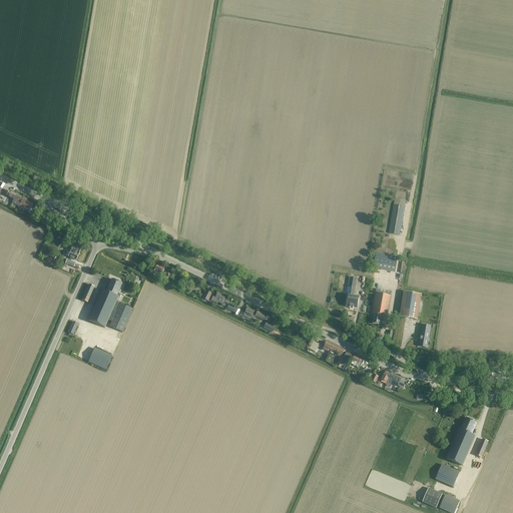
[(9,191),(6,196),(13,199),(16,194),(9,191)]
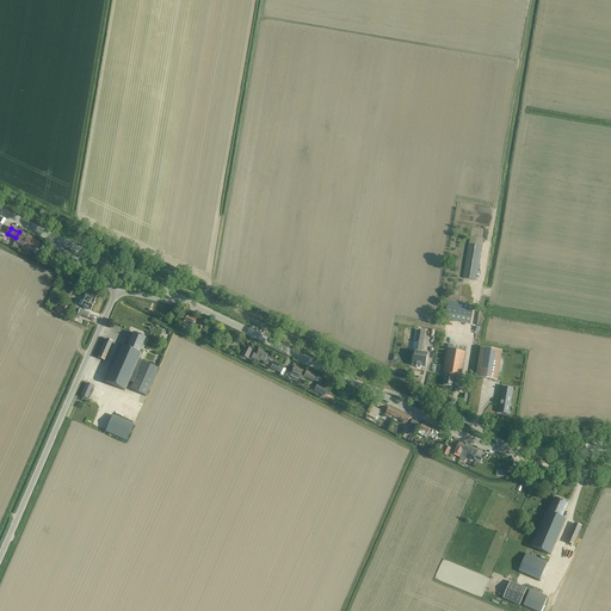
[(16,239),(14,241),(23,246),(29,248),(30,245),(34,246),(36,250),(41,245),(38,241),(37,240),(32,239),(28,236),(19,232),(16,238),(16,239)]
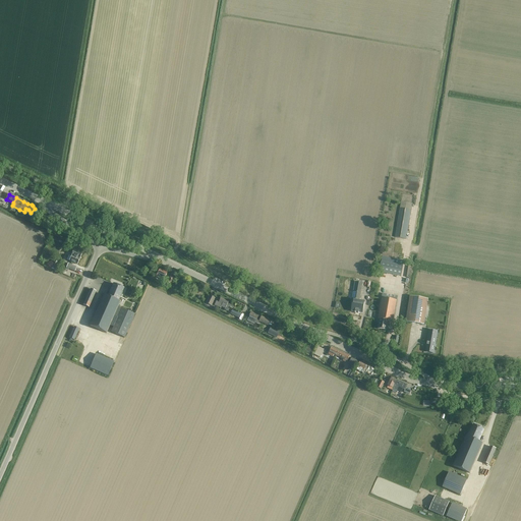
[(400,209),(395,237),(399,238),(406,239),(410,210),(411,206),(411,204),(401,201),(400,209)]
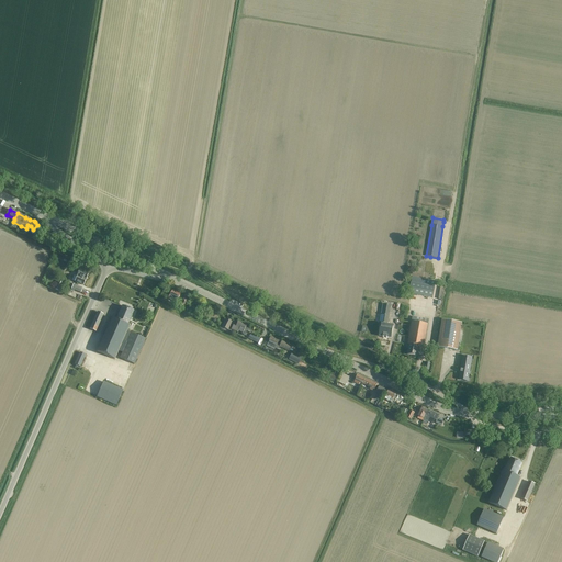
[(75,276),(72,280),(75,281),(83,285),(89,274),(79,270),(77,277),(75,276)]
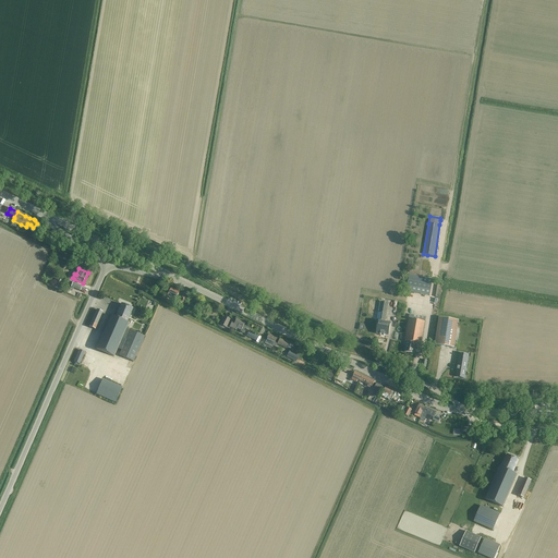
[(402,288),(407,289),(405,292),(408,292),(429,296),(433,279),(410,275),(409,281),(403,280),(402,288)]
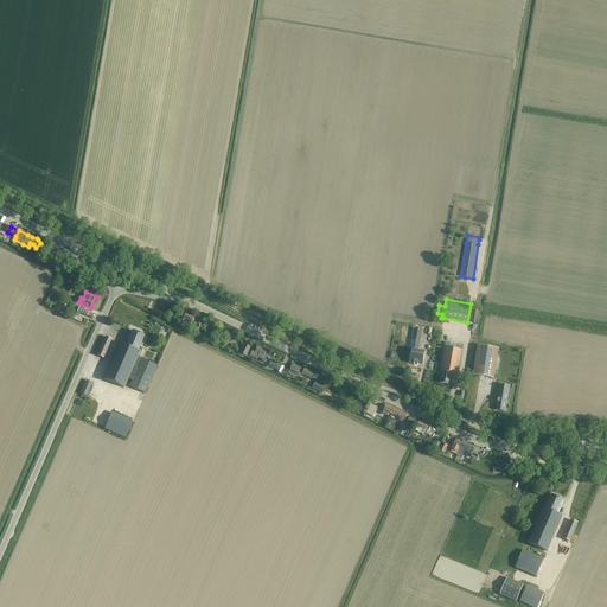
[(186,313),(181,323),(191,327),(196,317),(186,313)]
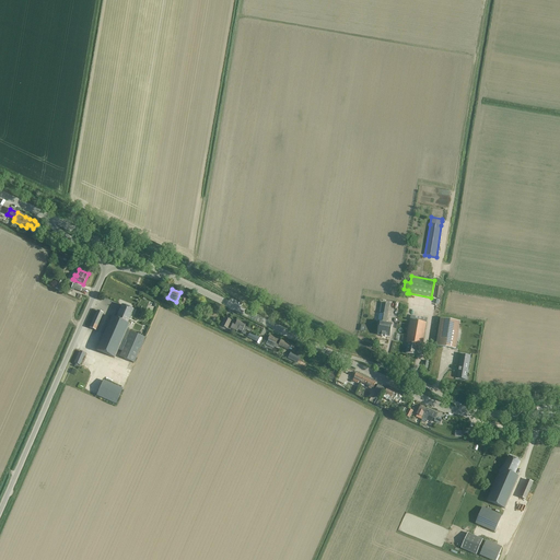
[(378,322),(377,330),(378,330),(378,331),(377,335),(382,336),(386,337),(389,337),(391,334),(392,325),(387,324),(388,317),(388,315),(391,304),(383,303),(382,303),(382,304),(381,312),(380,314),(378,321),(378,322)]
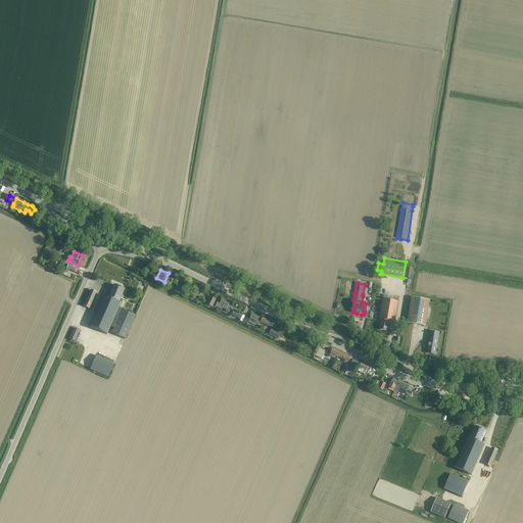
[(104,296),(90,327),(106,334),(107,332),(119,308),(121,303),(119,302),(125,290),(113,285),(108,298),(104,296)]
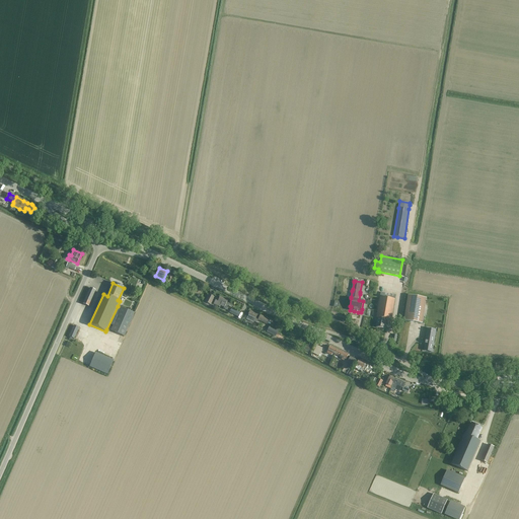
[(90,288),(83,304),(88,306),(95,291),(90,288)]
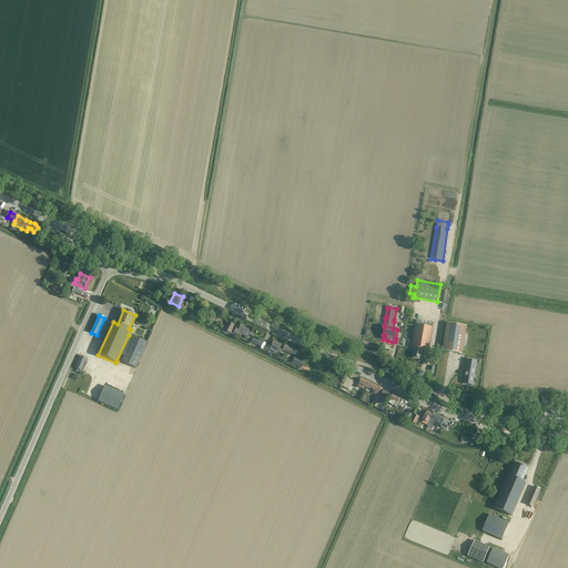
[(433,323),(416,321),(416,325),(412,348),(414,348),(412,358),(422,361),(424,350),(428,351),(433,327),(433,323)]
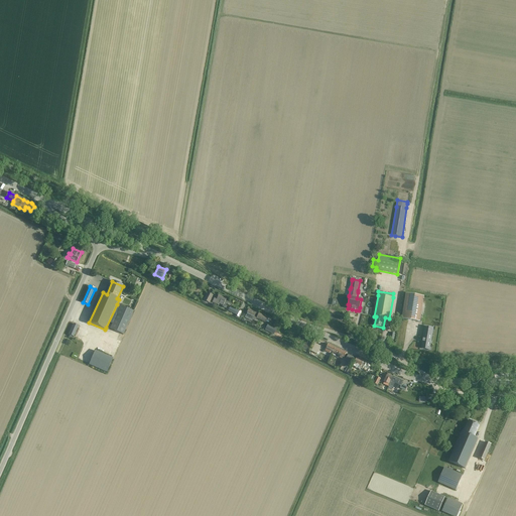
[(208,292),(205,297),(203,300),(210,303),(211,301),(214,295),(208,292)]
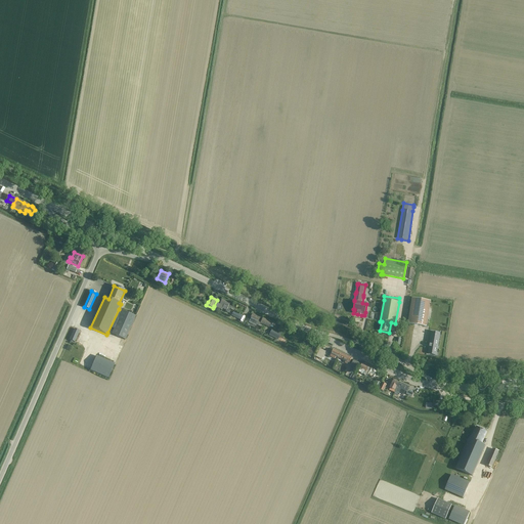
[(412,298),(408,324),(415,325),(427,328),(430,308),(431,301),(412,298)]
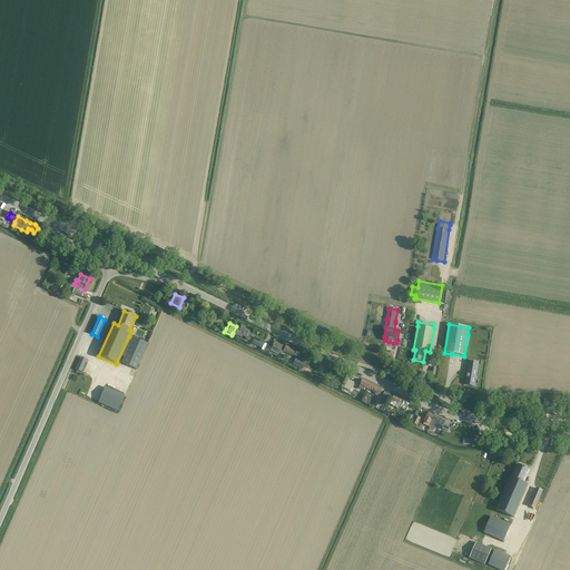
[(242,335),(246,337),(245,340),(249,341),(253,334),(249,332),(249,331),(242,326),(239,331),(237,328),(234,334),(241,337),(242,335)]
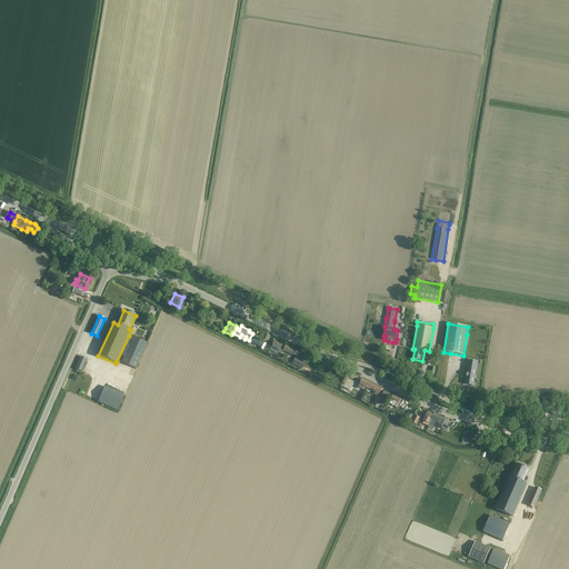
[(132,337),(121,362),(136,369),(147,343),(132,337)]
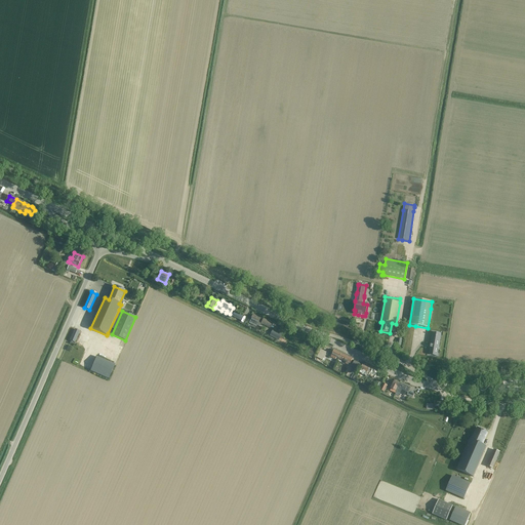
[(256,327),(256,325),(259,327),(260,324),(270,328),(272,323),(264,319),(263,320),(253,315),(250,320),(249,323),(256,327)]
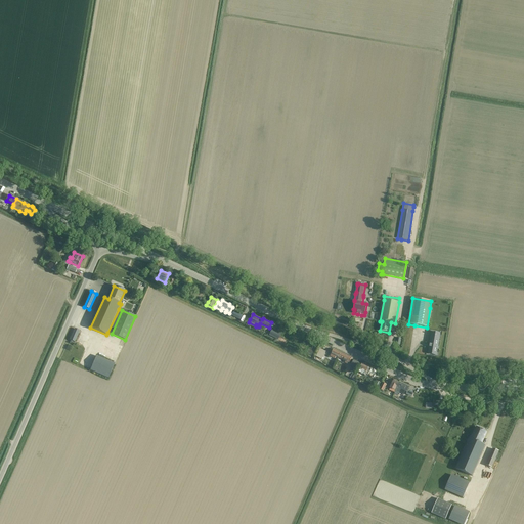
[(70,340),(75,342),(80,331),(75,329),(70,340)]
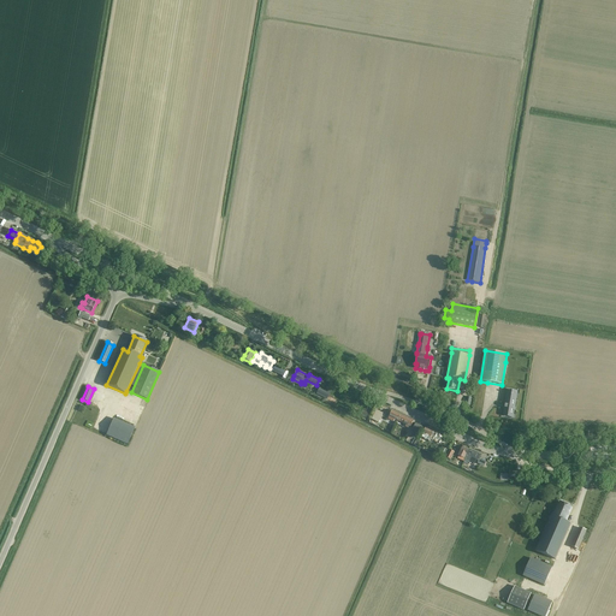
[(320,388),(317,395),(323,398),(324,398),(327,391),(320,388)]
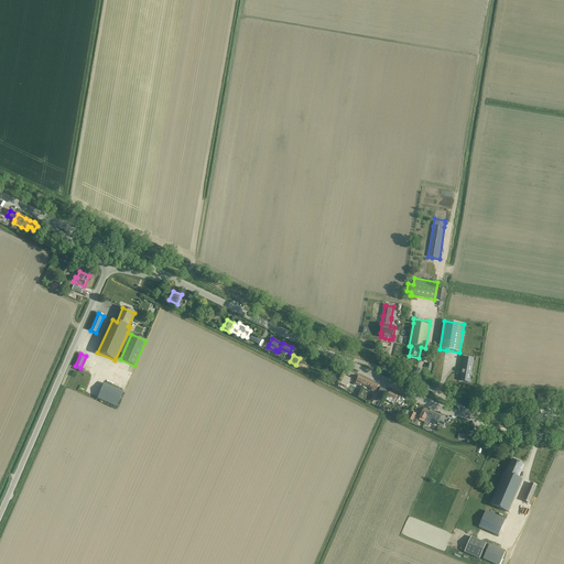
[(464,357),(461,381),(469,382),(474,359),(464,357)]
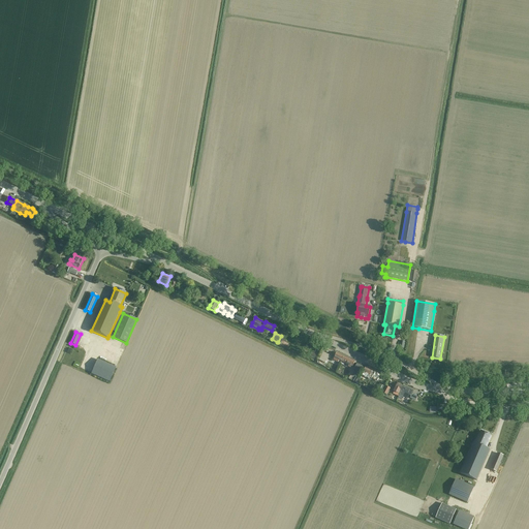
[(323,352),(319,361),(324,363),(329,354),(323,352)]
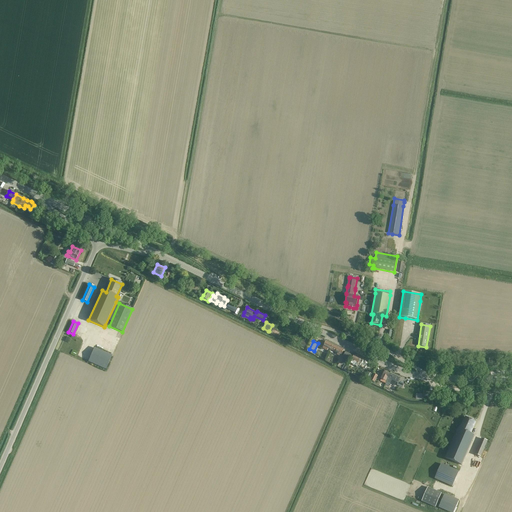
[(328,349),(330,350),(333,344),(326,341),(322,348),(327,351),(328,349)]
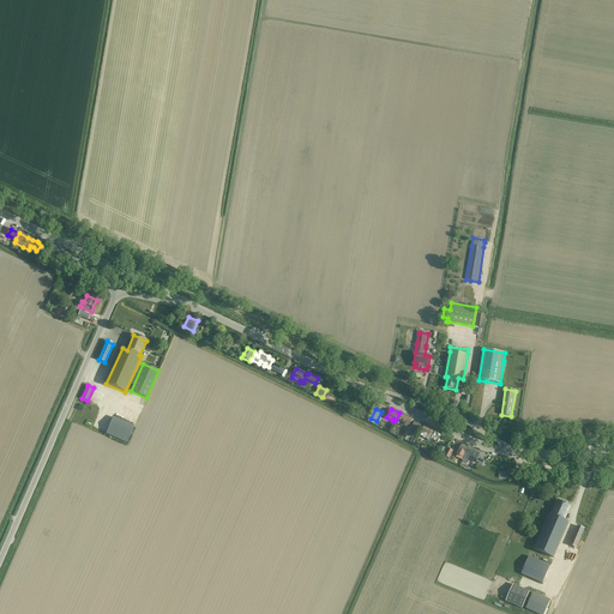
[(399,413),(396,420),(399,421),(405,423),(409,426),(413,419),(399,413)]
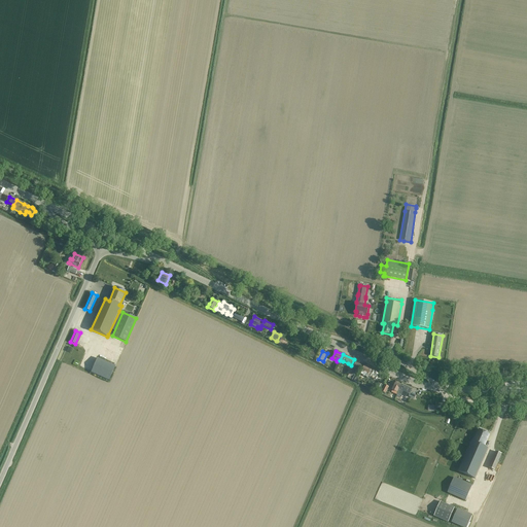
[(115,366),(97,358),(92,372),(91,373),(109,381),(115,366)]
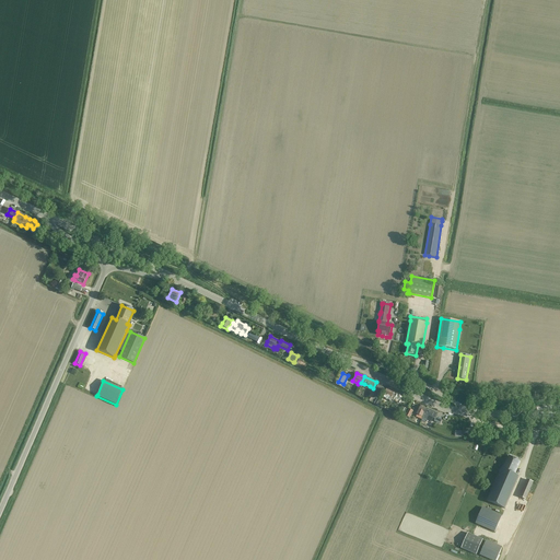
[(384,388),(378,385),(373,397),(378,399),(384,388)]
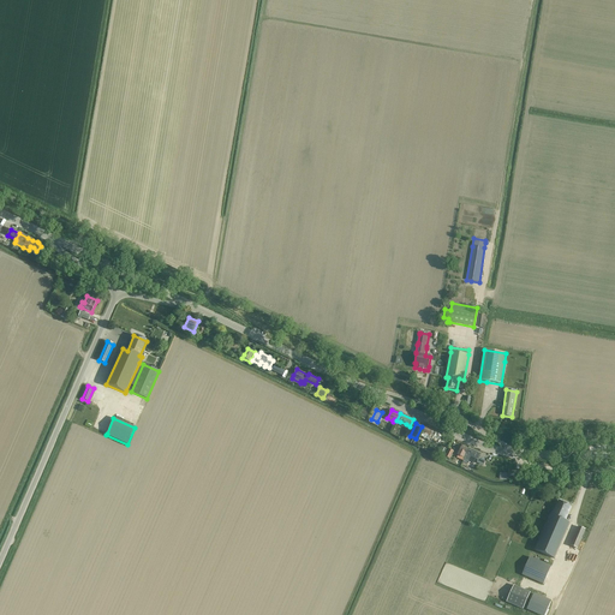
[(425,427),(421,437),(429,441),(430,440),(439,443),(442,436),(434,433),(434,431),(425,427)]
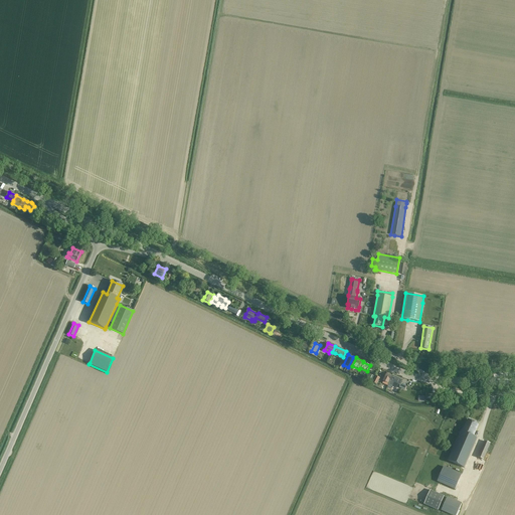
[(387,373),(383,381),(384,381),(386,382),(385,384),(385,385),(387,386),(388,384),(389,383),(390,380),(389,380),(391,375),(387,373)]
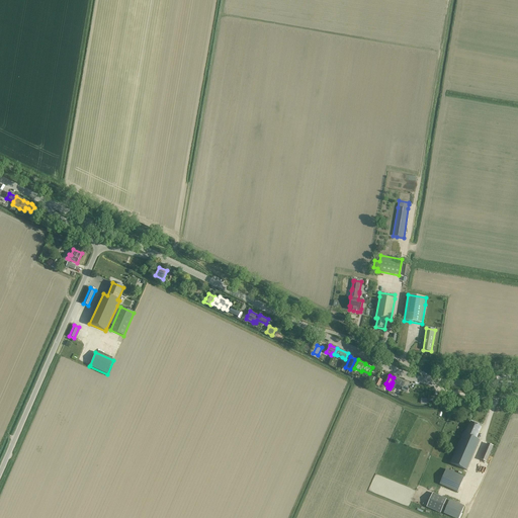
[(391,386),(392,386),(395,387),(399,390),(401,386),(400,386),(402,381),(394,377),(392,382),(393,382),(392,385),(391,386)]
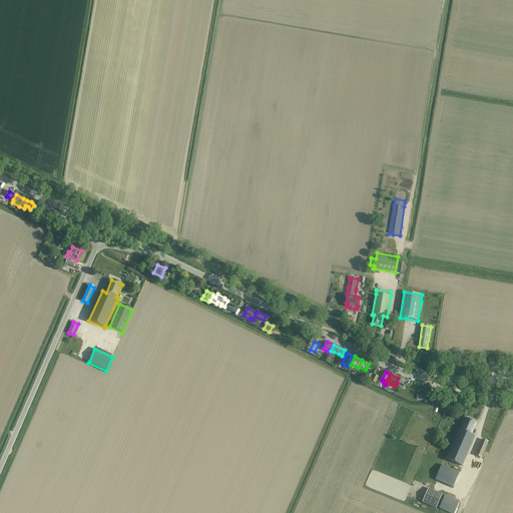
[(459,429),(446,459),(463,466),(476,437),(471,435),(477,423),(466,418),(461,430),(459,429)]
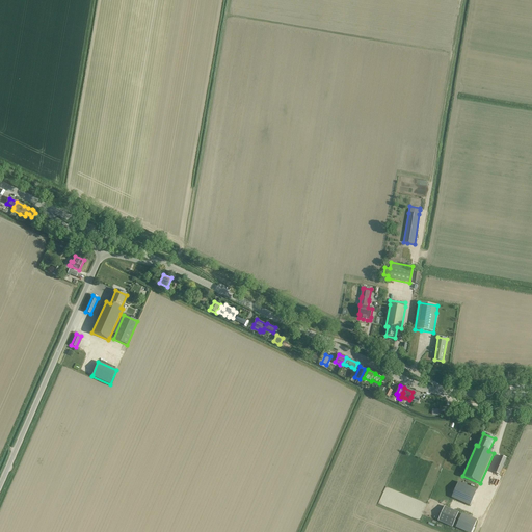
[(500,475),(501,475),(502,472),(501,471),(506,458),(501,456),(494,472),(500,475)]
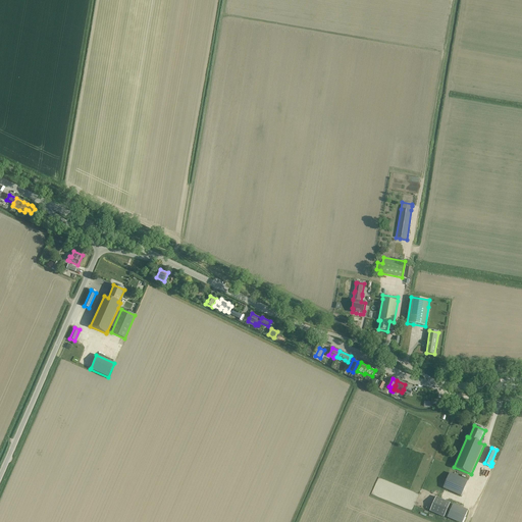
[(461,496),(468,481),(450,473),(444,488),(461,496)]
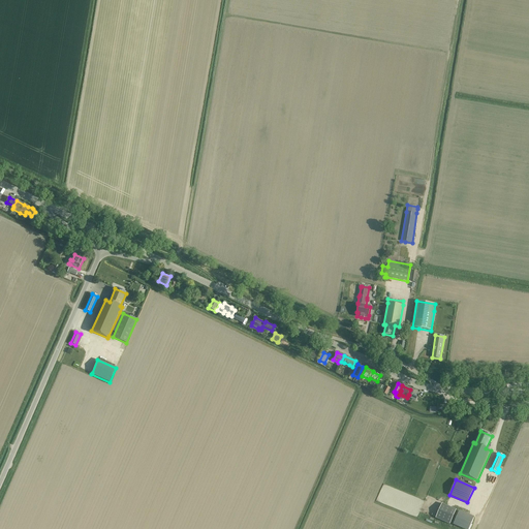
[(436,518),(449,524),(456,510),(442,504),(436,518)]
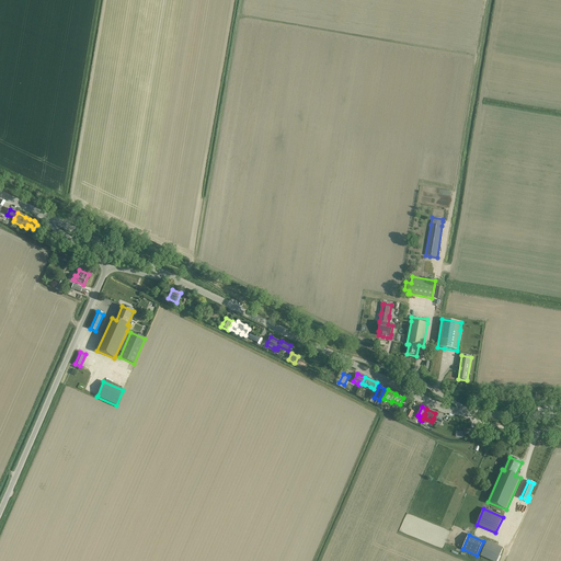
[(496,560),(503,548),(487,541),(481,557),(491,560),(496,560)]
